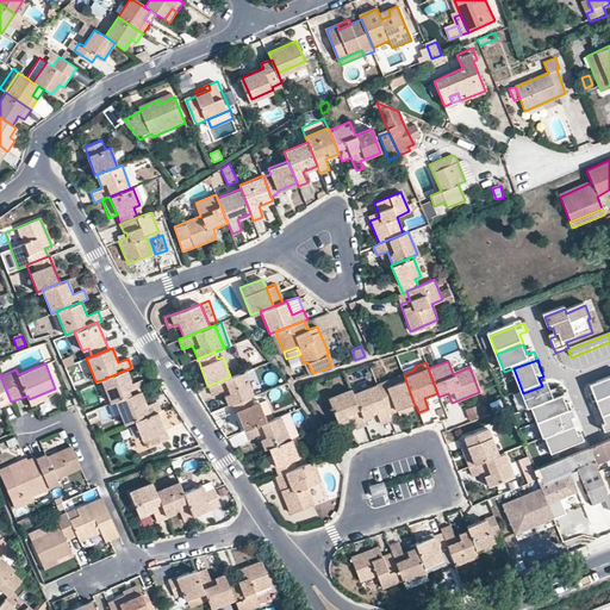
[(135,366),(131,367),(126,369),(131,384),(139,380),(135,366)]
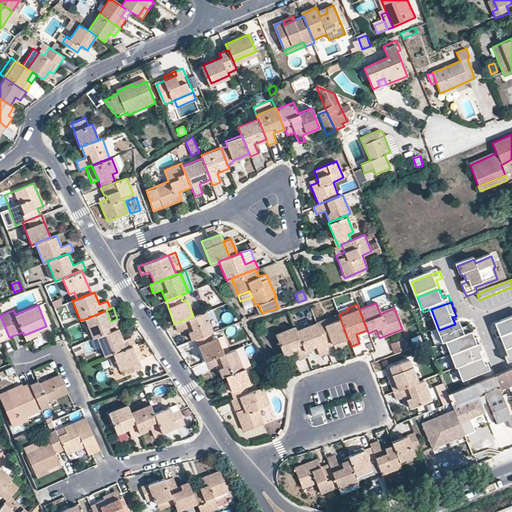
[(110,322),(106,310),(85,319),(92,338),(96,336),(118,328),(122,326),(119,319),(117,319),(110,322)]
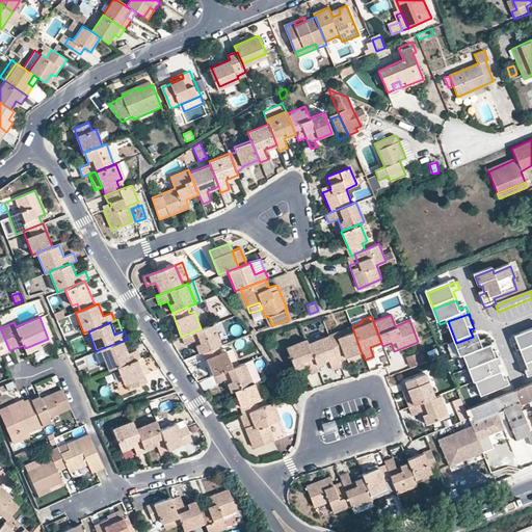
[(203,351),(217,346),(220,345),(213,324),(201,328),(181,337),(184,344),(193,341),(198,353),(203,351)]
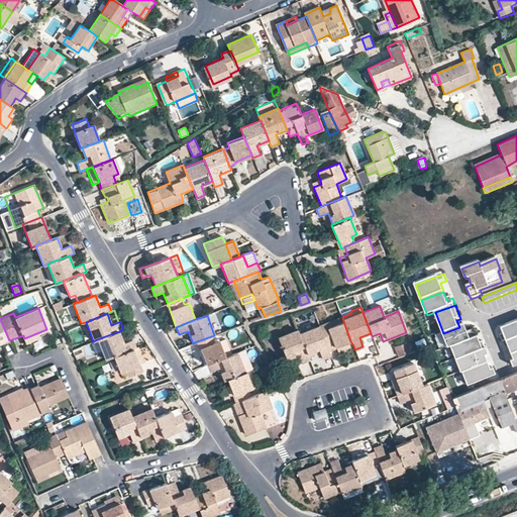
[(342,317),(318,325),(322,336),(329,333),(327,328),(343,321),(342,317)]
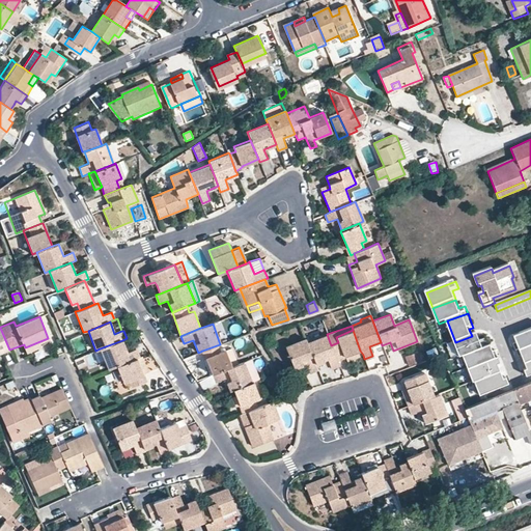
[(0,354),(9,350),(0,328),(0,354)]
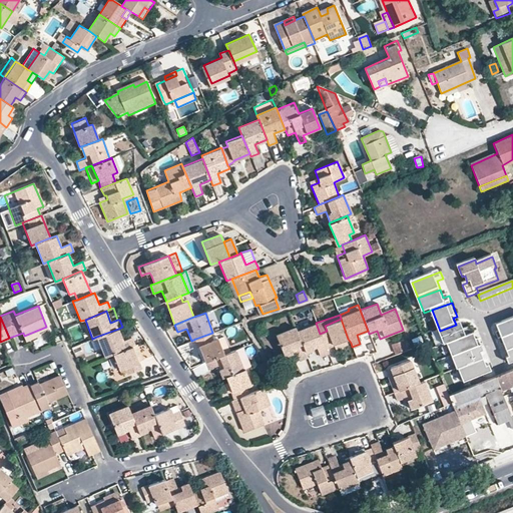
[(327,331),(320,334),(326,347),(333,345),(348,339),(341,319),(325,326),(327,331)]
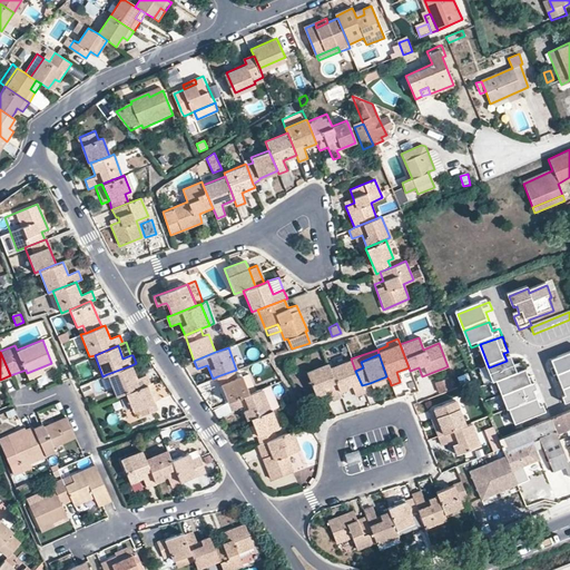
[(569,373),(569,356),(553,363),(556,371),(552,372),(556,379),(569,373)]
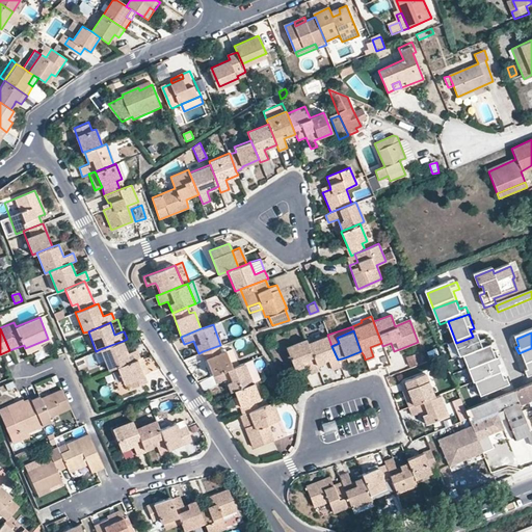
[(331,346),(327,335),(308,343),(316,365),(328,361),(333,370),(340,367),(338,360),(331,346)]
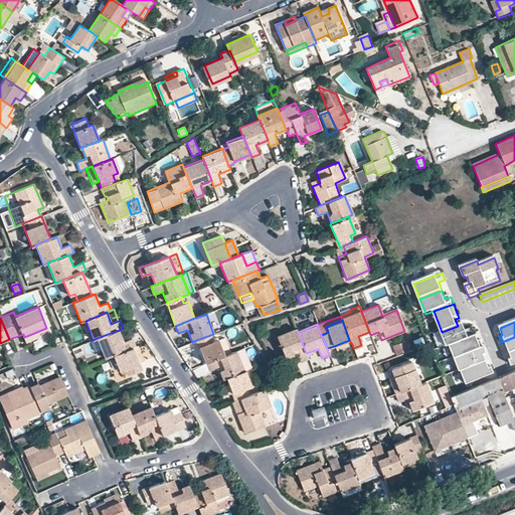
[(476,337),(473,330),(467,333),(464,324),(458,326),(442,332),(448,348),(451,347),(476,337)]
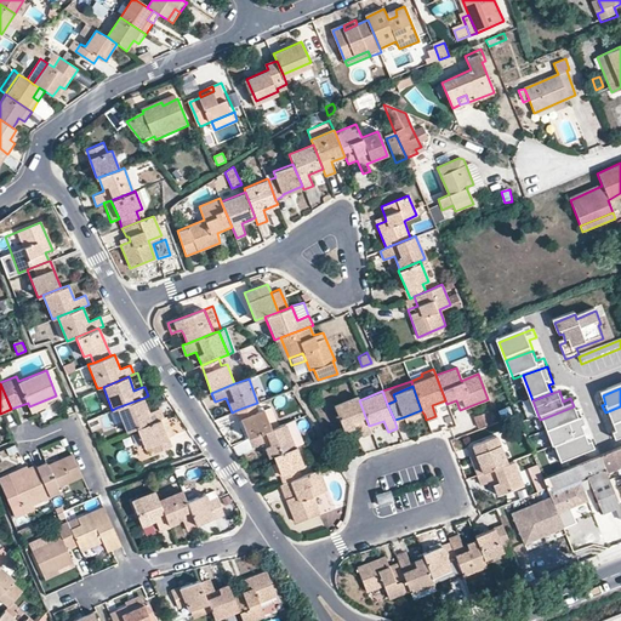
[(58,399),(56,396),(29,406),(30,410),(58,399)]
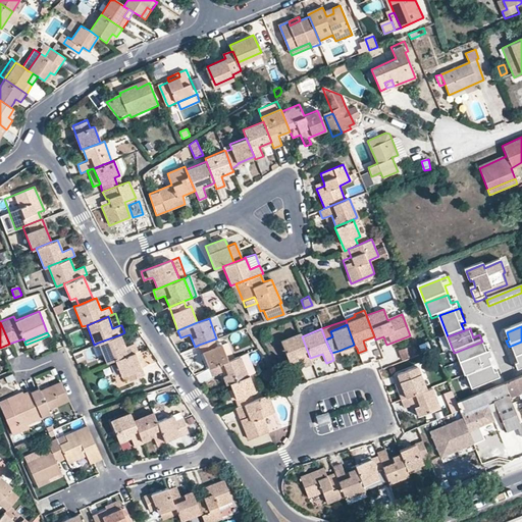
[(310,358),(302,336),(300,333),(280,341),(290,363),(300,359),(304,366),(312,363),(310,358)]
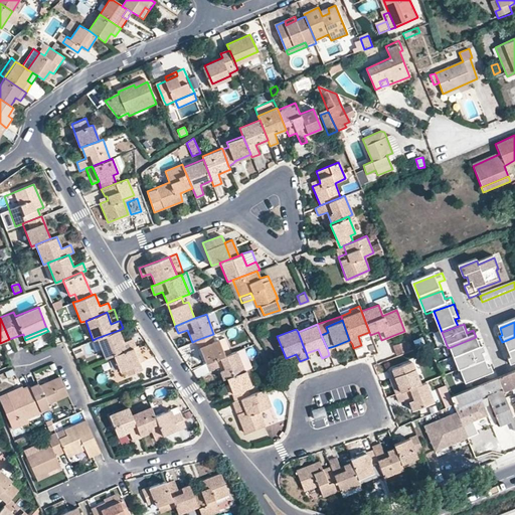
[(113,356),(132,348),(135,347),(132,339),(123,342),(119,330),(97,338),(105,359),(113,356)]
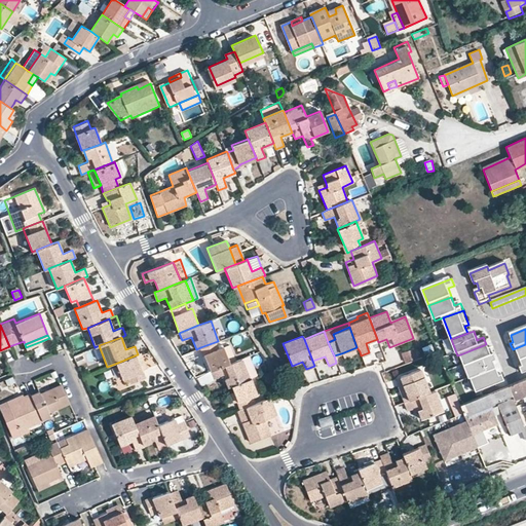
[(210,371),(229,363),(222,346),(218,348),(215,342),(200,347),(210,371)]
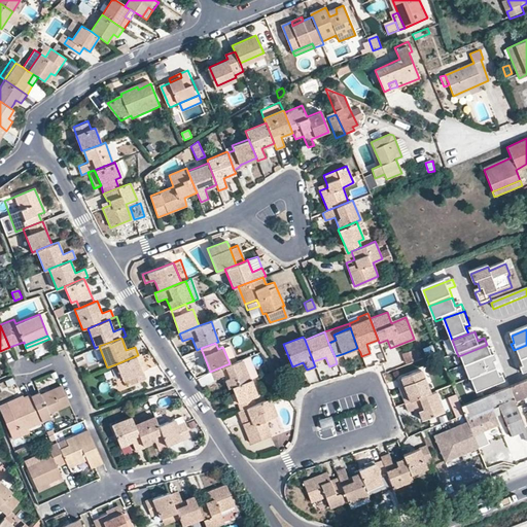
[(488,344),(487,345),(461,355),(466,369),(496,356),(494,350),(491,351),(488,344)]
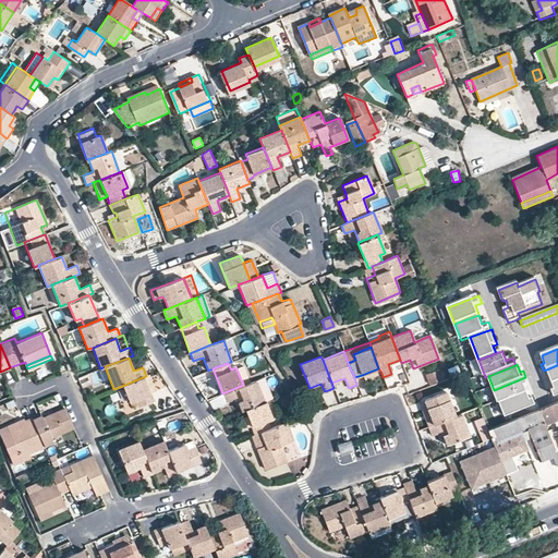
[(557,381),(557,365),(544,371),(546,378),(549,376),(553,384),(557,381)]
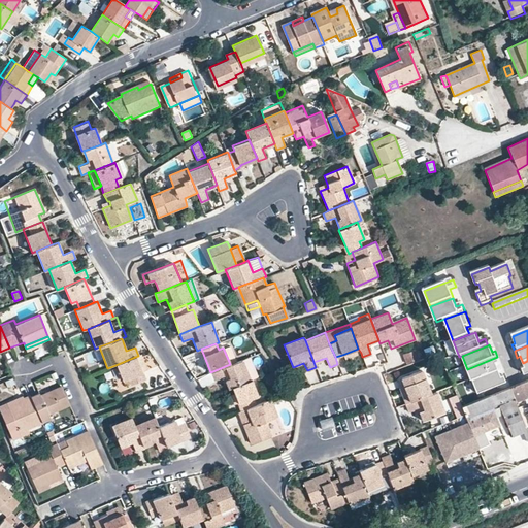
[(344,360),(361,353),(358,349),(342,355),(344,360)]
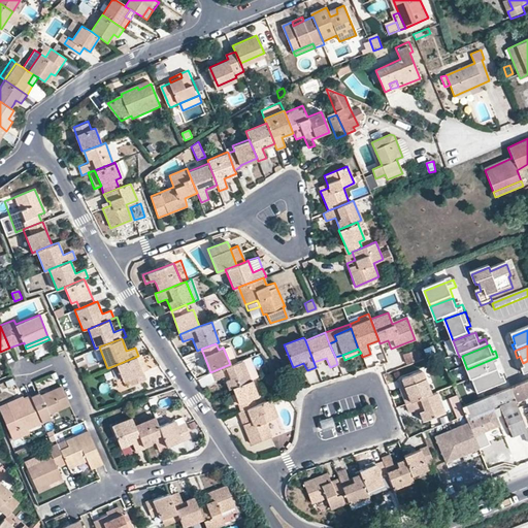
[(415,352),(403,356),(406,363),(418,359),(415,352)]
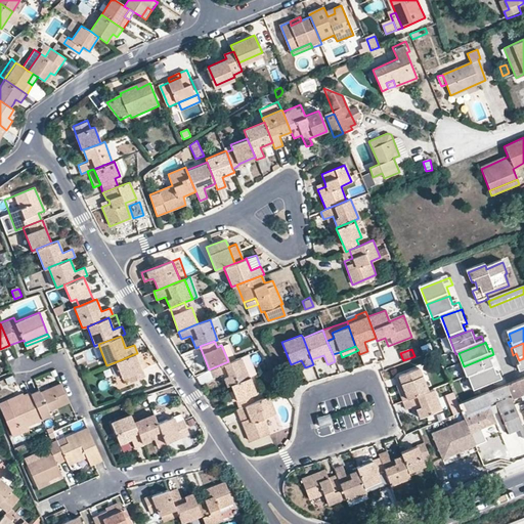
[(134,354),(115,362),(121,378),(127,375),(129,382),(143,377),(134,354)]
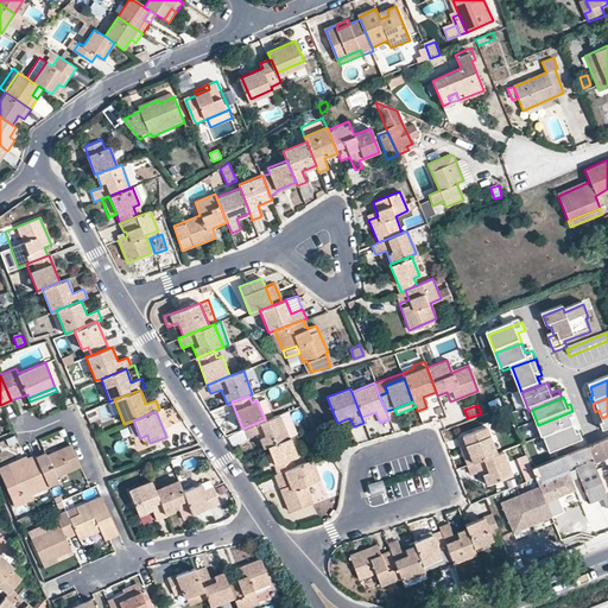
[(287,411),(279,415),(289,438),(290,437),(296,435),(287,411)]
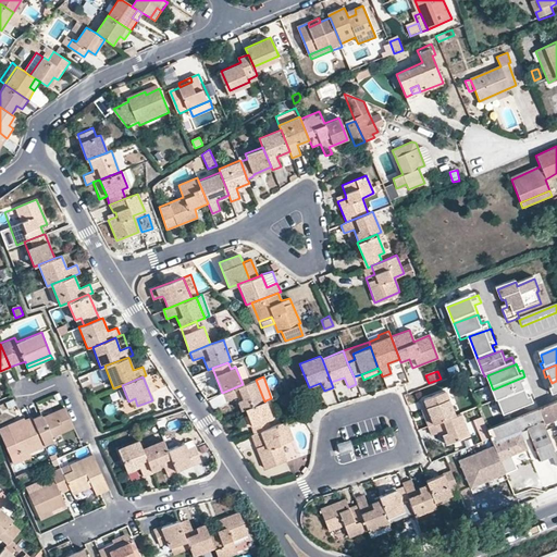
[(524,376),(493,390),(498,403),(499,403),(527,392),(524,384),(528,383),(524,376)]
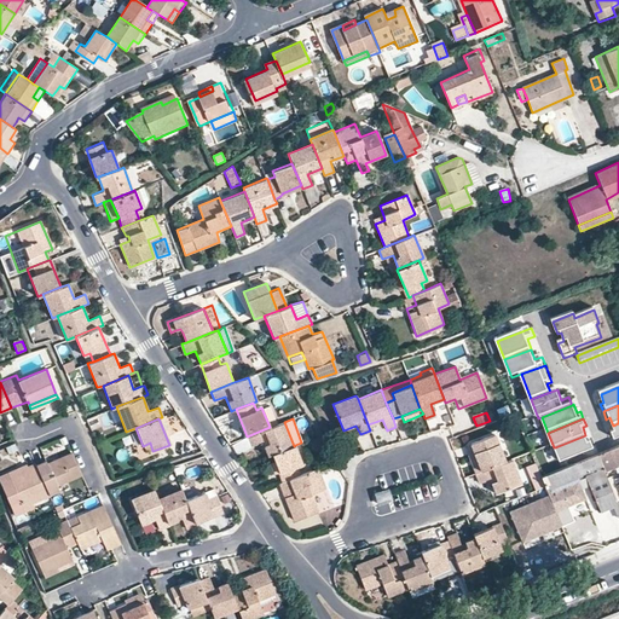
[(294,446),(284,422),(270,427),(247,437),(250,445),(261,441),(267,456),(272,453),(294,446)]
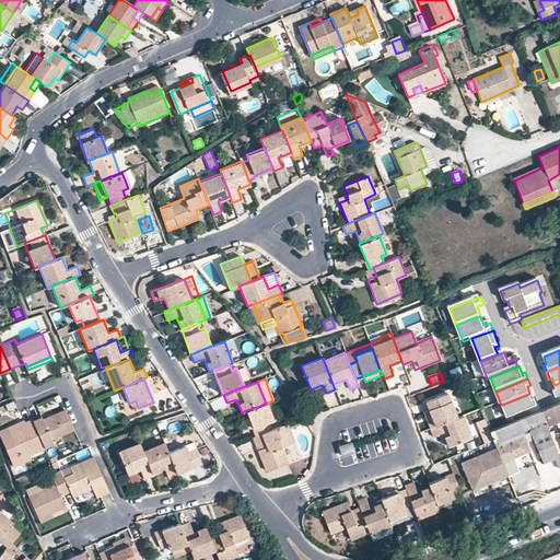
[(429,409),(436,426),(456,418),(446,394),(427,401),(429,409)]
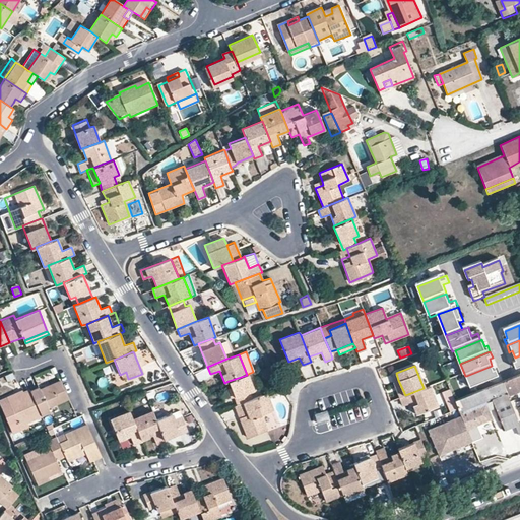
[(492,366),(466,376),(472,390),(500,379),(498,372),(495,374),(492,366)]
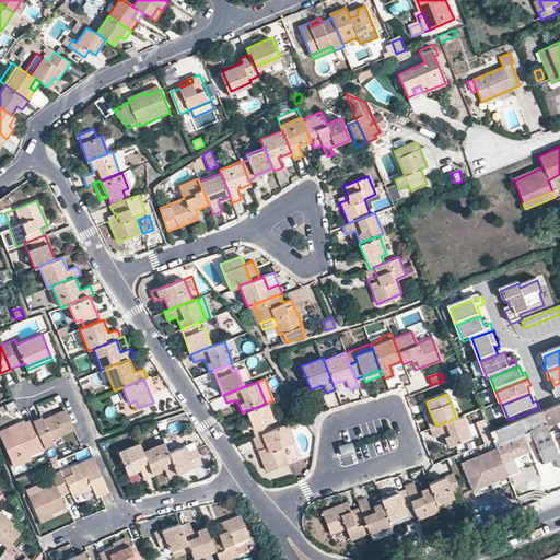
[(267,403),(266,404),(246,410),(248,417),(253,427),(256,435),(272,429),(269,422),(273,420),(267,403)]
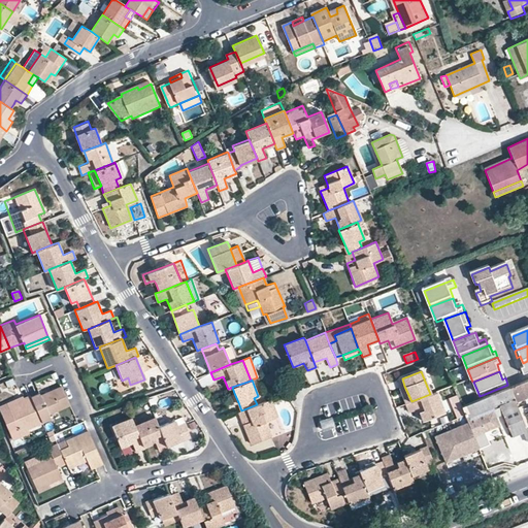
[(527,384),(512,391),(518,404),(527,399),(527,384)]
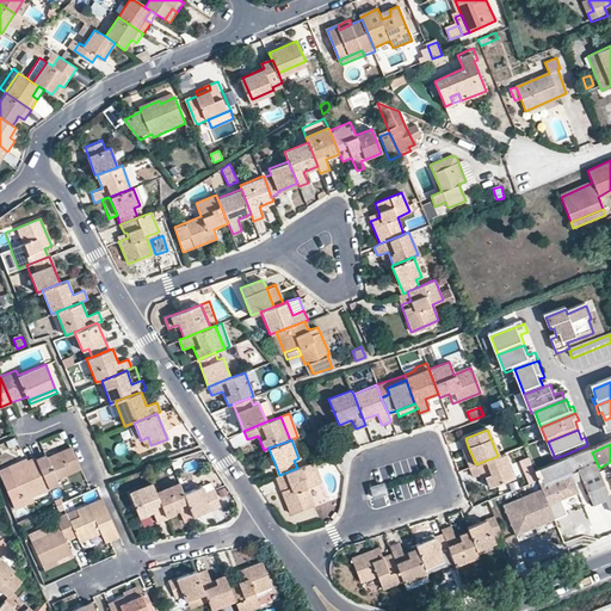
[(45,455),(36,458),(47,483),(49,489),(59,485),(57,481),(82,470),(71,445),(47,457),(45,455)]
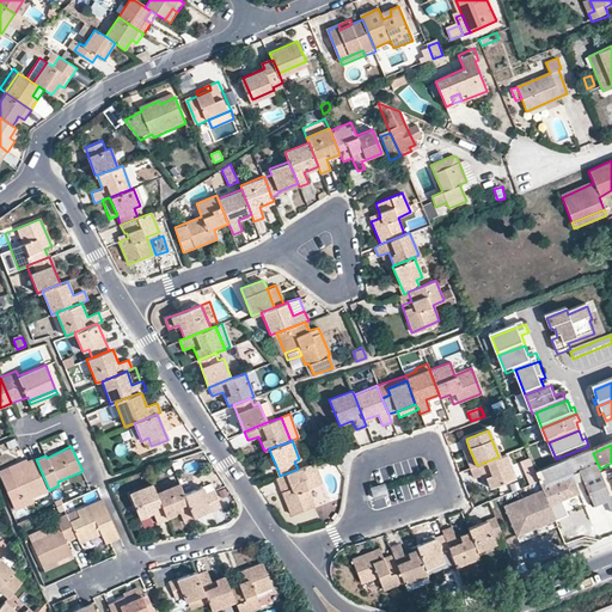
[(461,450),(469,469),(477,465),(469,447),(461,450)]
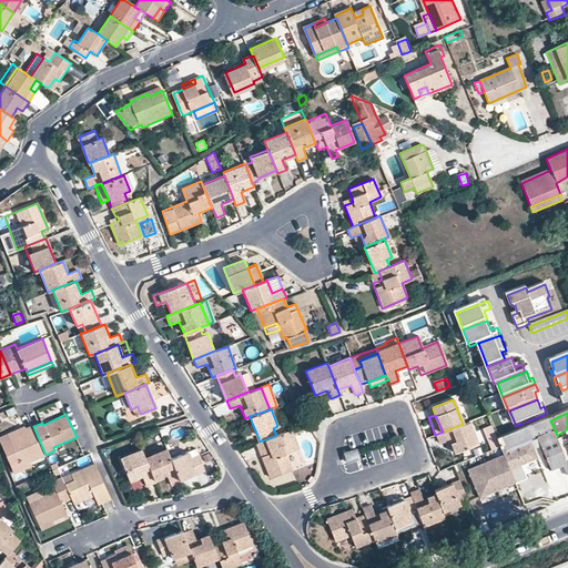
[(443,432),(435,435),(438,443),(449,439),(454,452),(477,442),(468,421),(463,424),(443,432)]
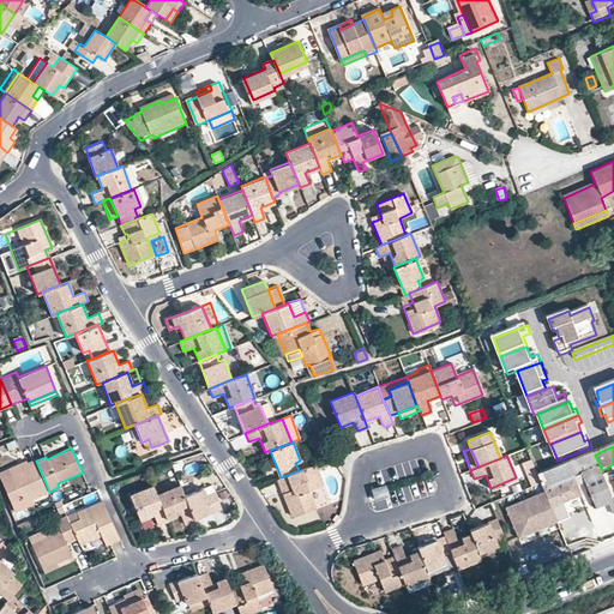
[(548,497),(557,518),(564,515),(561,509),(584,498),(577,477),(583,475),(603,524),(613,519),(613,499),(602,470),(595,455),(540,476),(545,487),(548,497)]
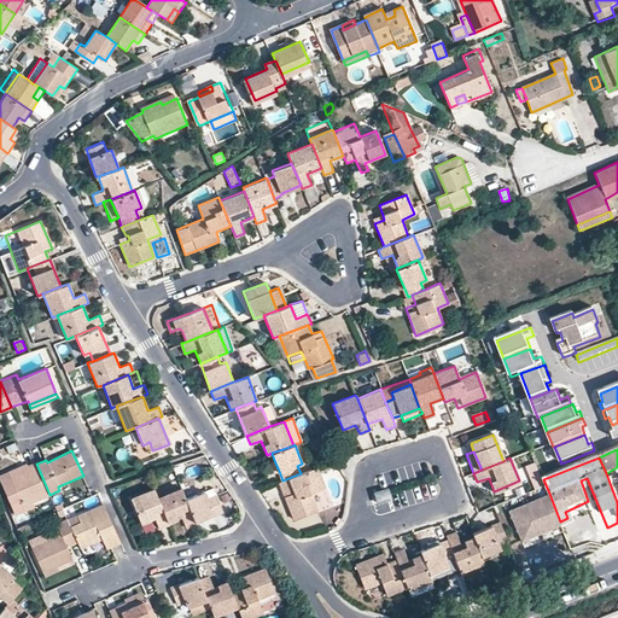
[(272,473),(279,471),(274,460),(267,462),(272,473)]
